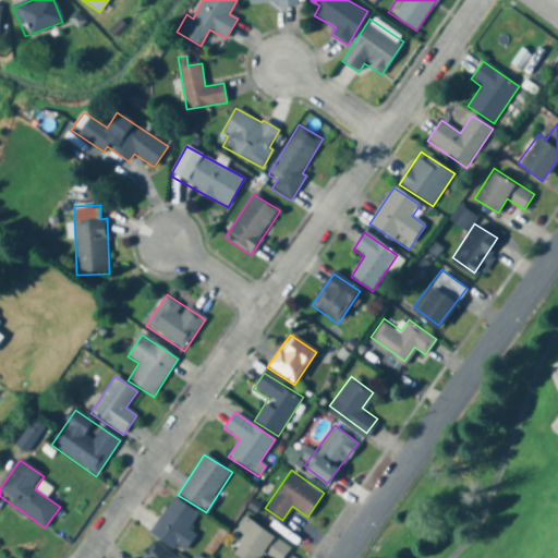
[(196,536),(187,530),(198,516),(174,497),(148,532),(181,556),(196,536)]
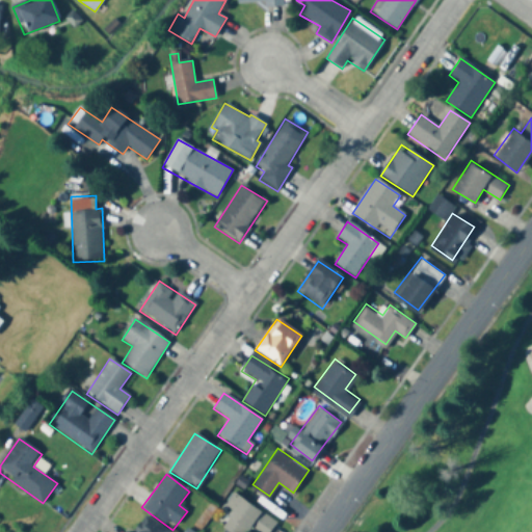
[(234,489),(225,502),(235,509),(220,528),(225,531),(244,531),(249,526),(257,531),(266,531),(274,522),(234,489)]
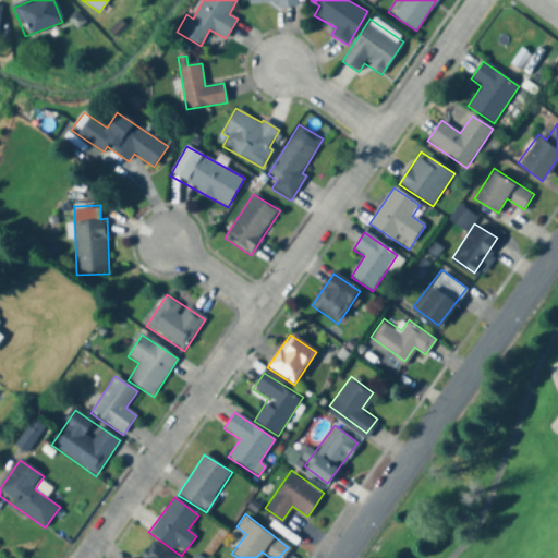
[(177,557),(178,557),(147,537),(133,557),(177,557)]
